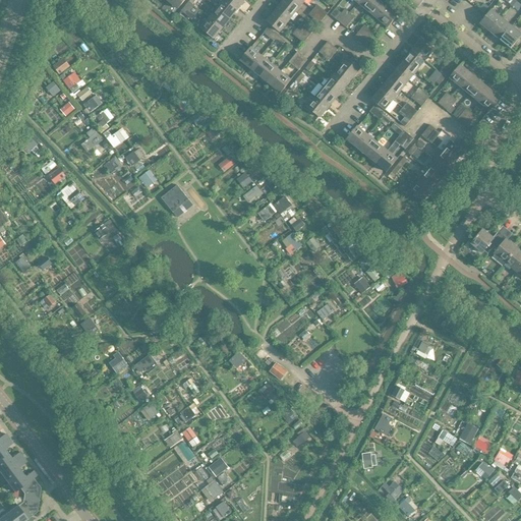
[(184,0),(168,0),(168,1),(178,9),(184,0)]
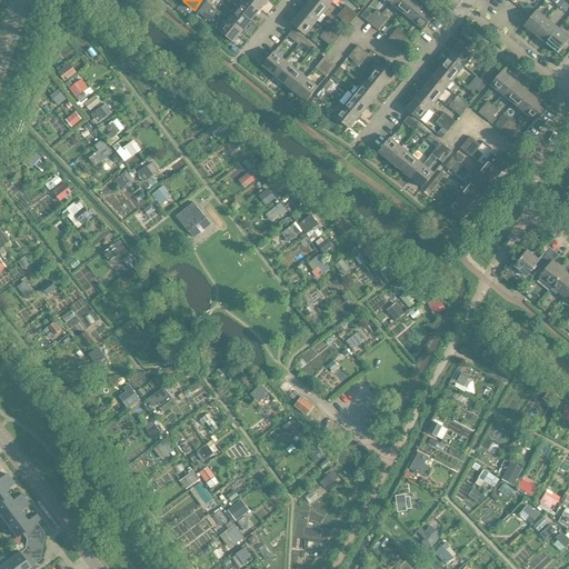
[(260,10),(248,0),(243,0),(237,9),(251,20),(260,10)]
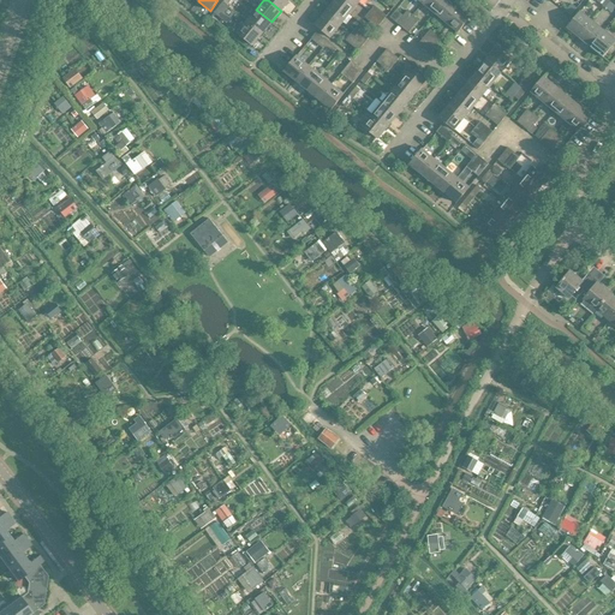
[(268,0),(281,11),(288,0),(268,0)]
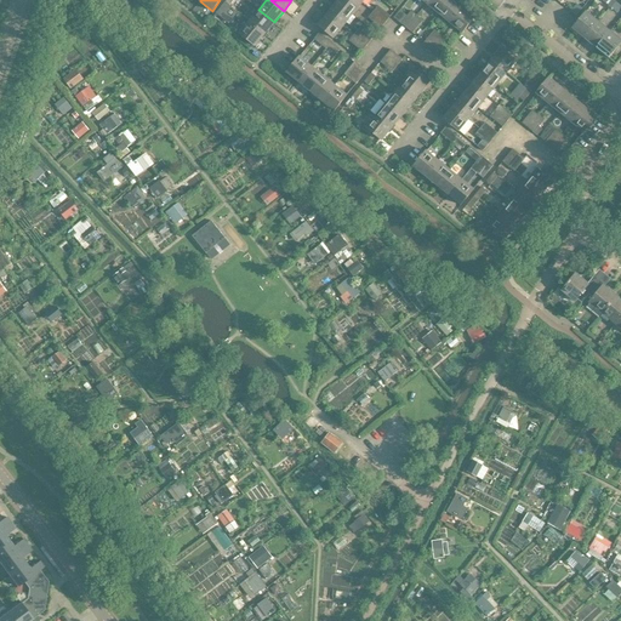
[(363,3),(358,0),(339,0),(337,1),(353,15),(363,3)]
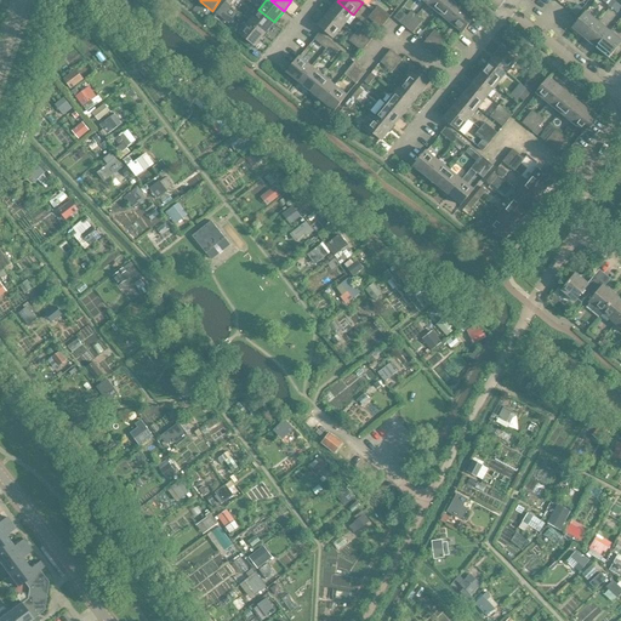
[(449,0),(429,0),(427,4),(438,13),(449,0)]
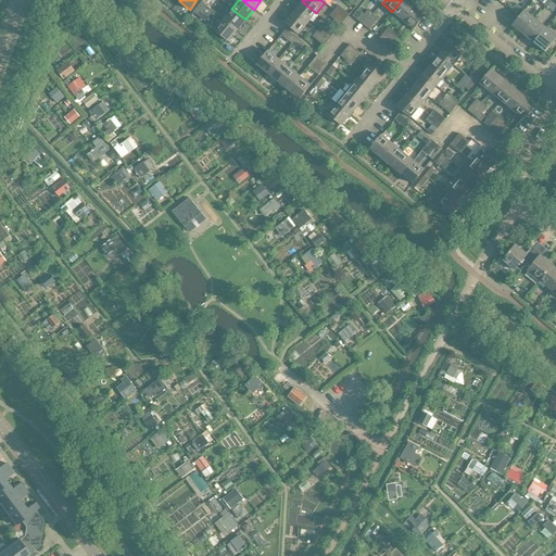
[(406,0),(402,0),(392,12),(403,21),(415,7),(406,0)]
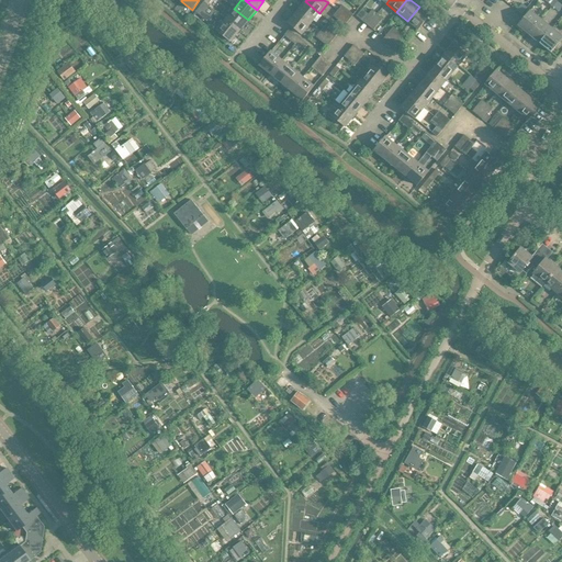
[(305,1),(296,12),(311,23),(319,13),(305,1)]
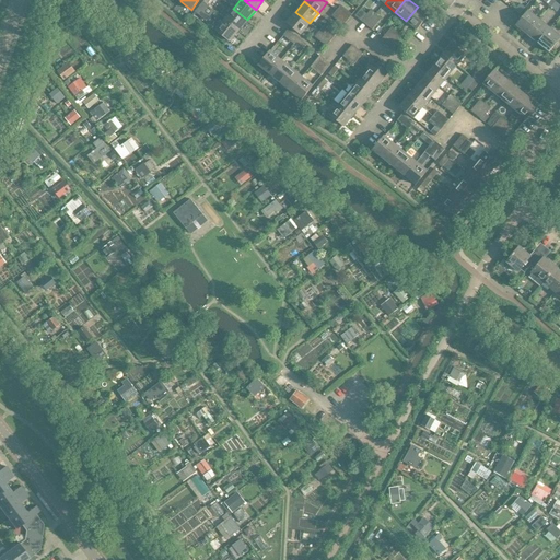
[(559,4),(555,1),(550,7),(557,11),(559,13),(559,4)]
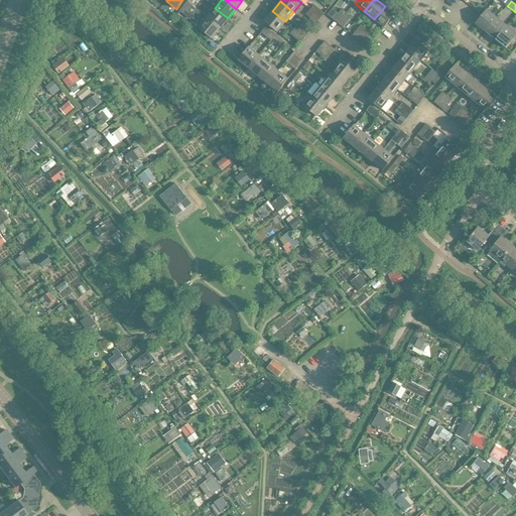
[(190,4),(186,2),(181,9),(184,12),(190,4)]
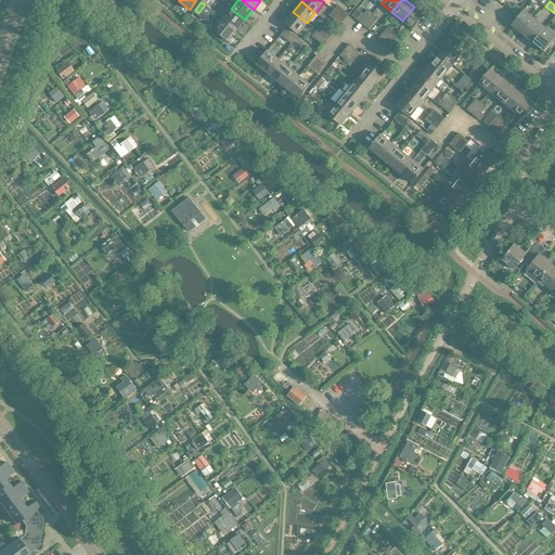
[(516,3),(511,10),(515,14),(520,8),(516,3)]
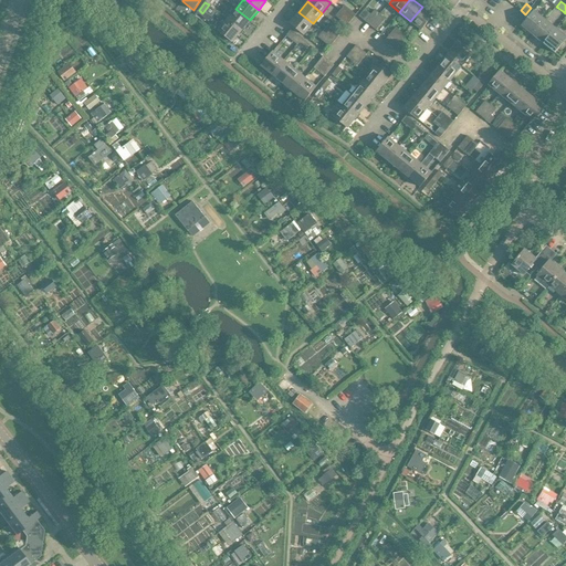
[(344,4),(339,10),(352,20),(356,14),(344,4)]
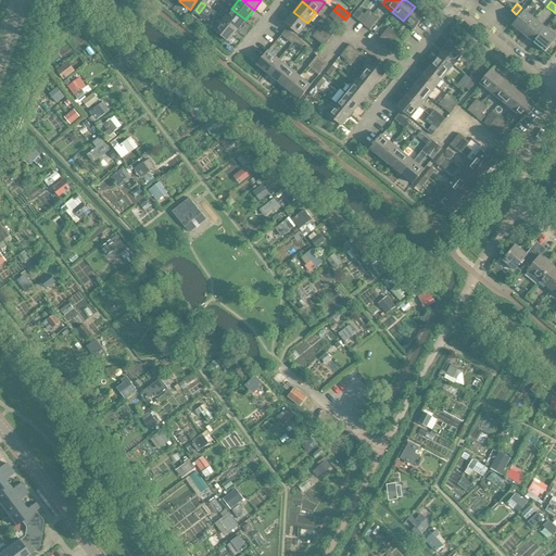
[(425,15),(415,7),(403,21),(414,29),(425,15)]
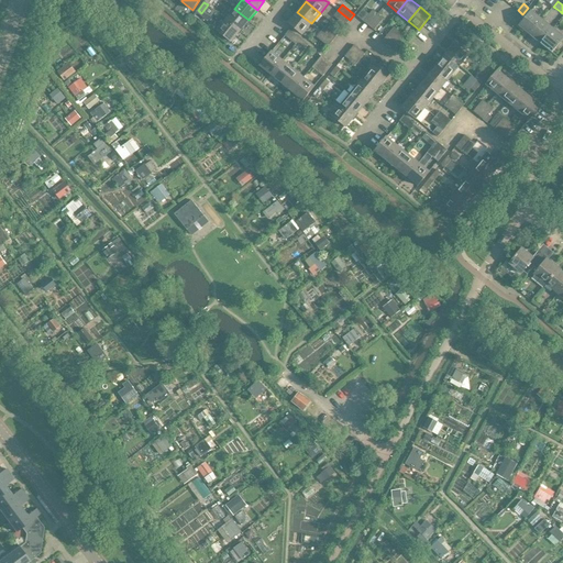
[(249,20),(234,9),(225,20),(240,31),(249,20)]
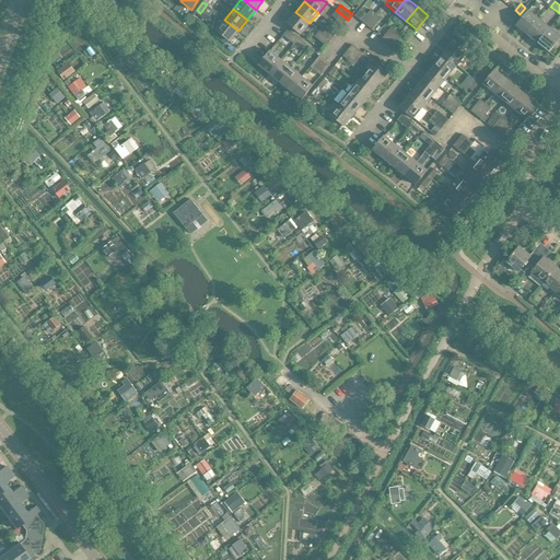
[(348,20),(336,10),(331,15),(343,25),(348,20)]
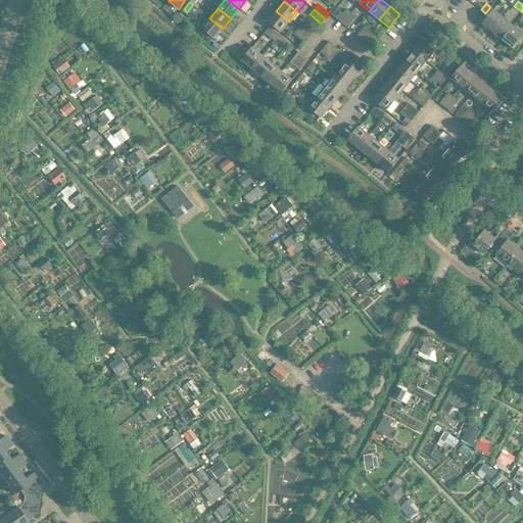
[(342,24),(351,13),(346,9),(337,19),(342,24)]
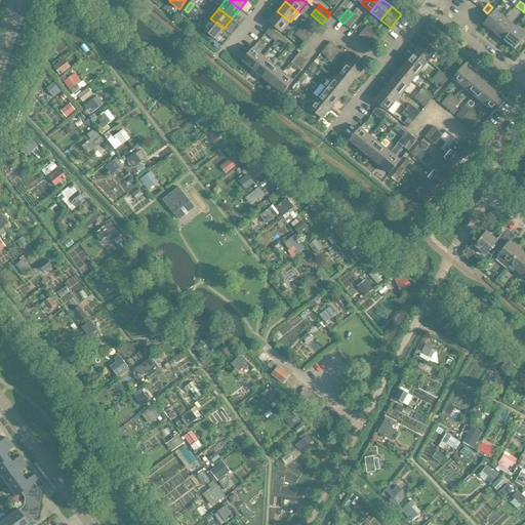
[(495,9),(484,24),(494,32),(506,18),(495,9)]
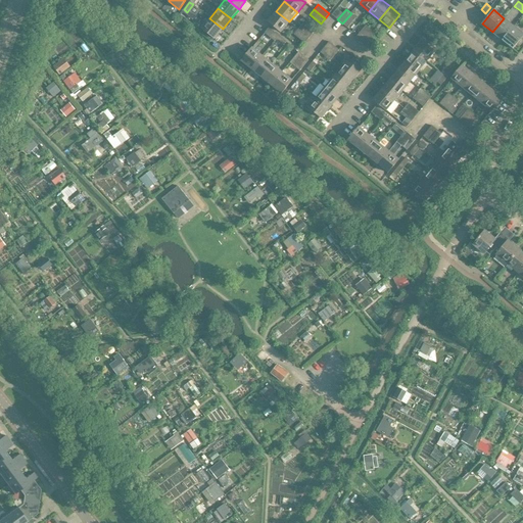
[(276,11),(268,21),(281,32),(289,21),(276,11)]
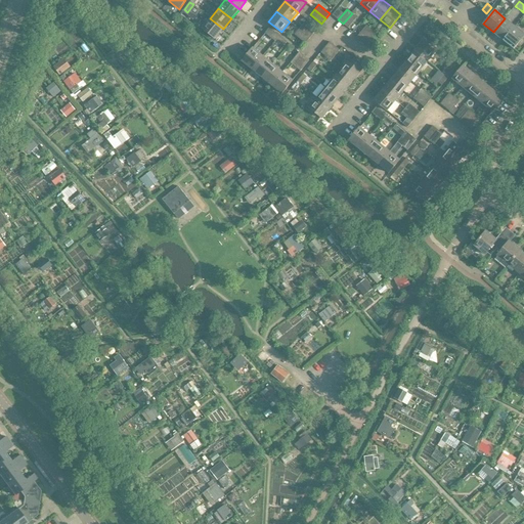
[(352,13),(343,24),(348,28),(357,17),(352,13)]
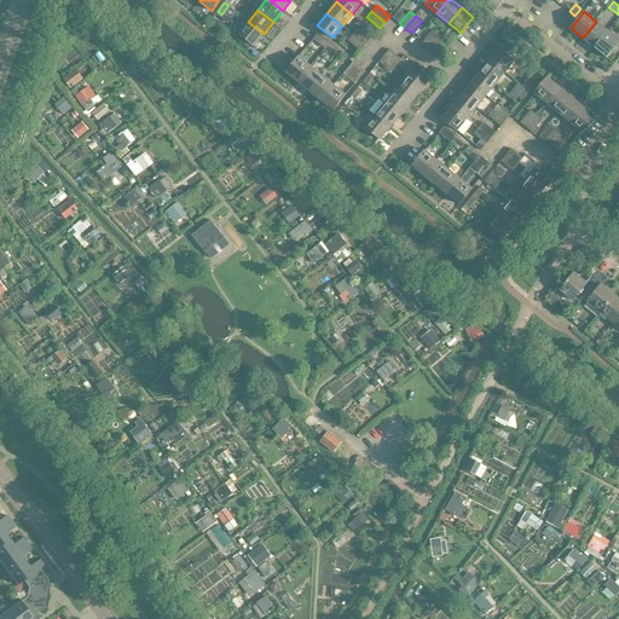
[(248,22),(238,33),(254,46),(264,34),(248,22)]
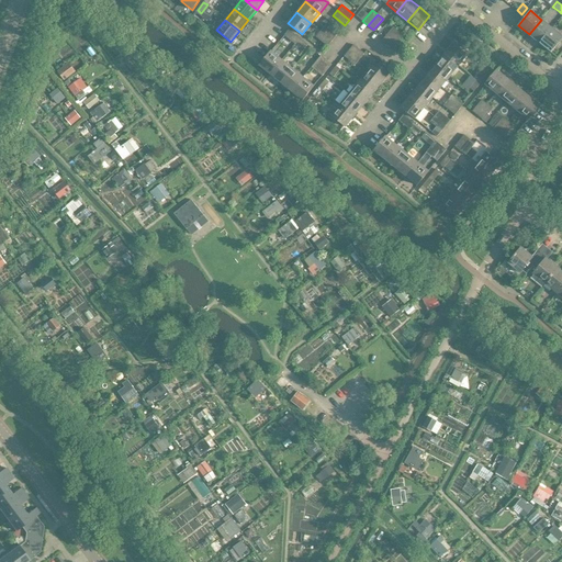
[(541,20),(529,34),(540,43),(552,29),(541,20)]
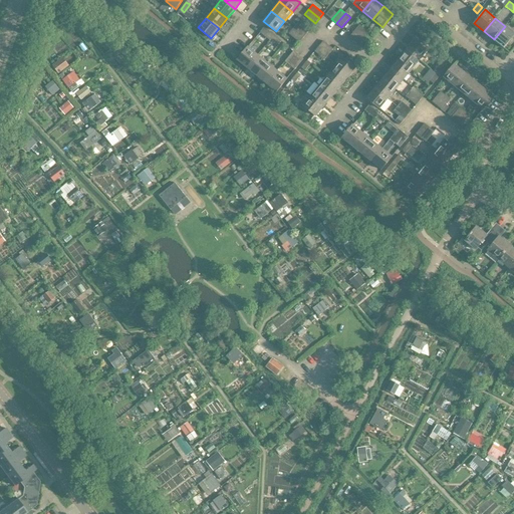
[(362,21),(350,35),(355,39),(364,29),(367,25),(362,21)]
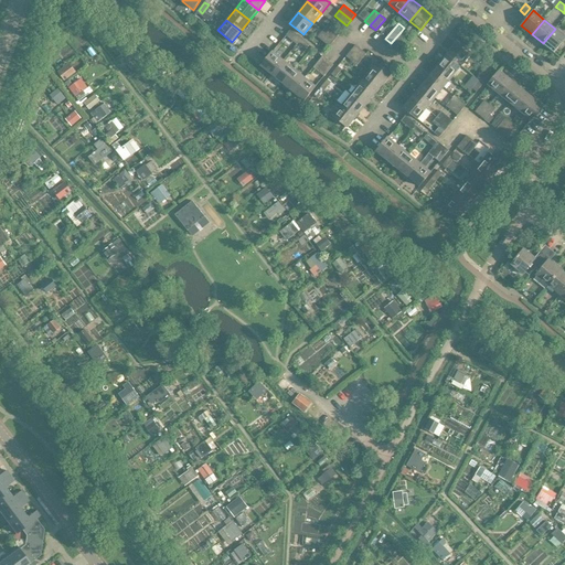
[(333,41),(338,35),(327,27),(322,32),(333,41)]
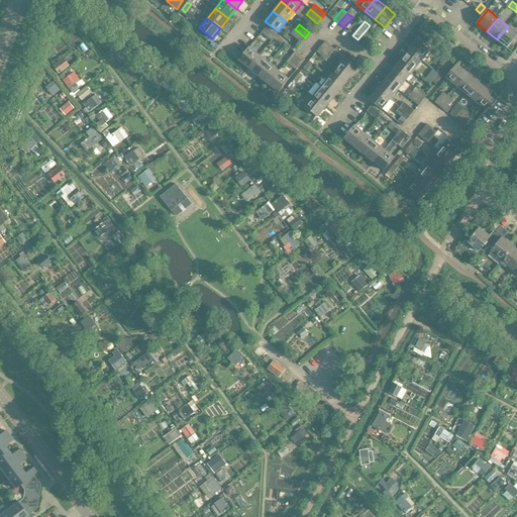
[(516,35),(516,33),(508,26),(497,39),(507,48),(516,35)]
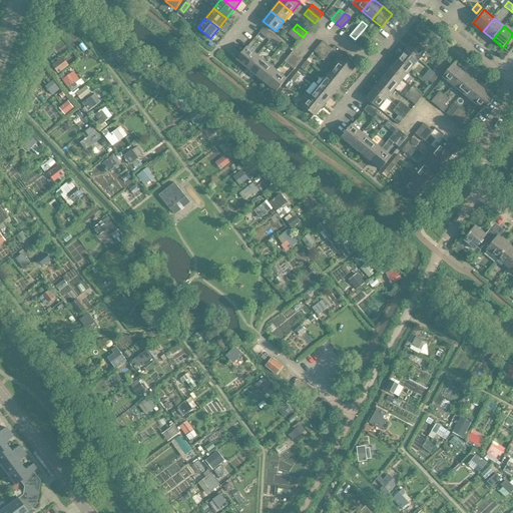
[(274,35),(264,27),(260,32),(269,40),(271,38),(274,35)]
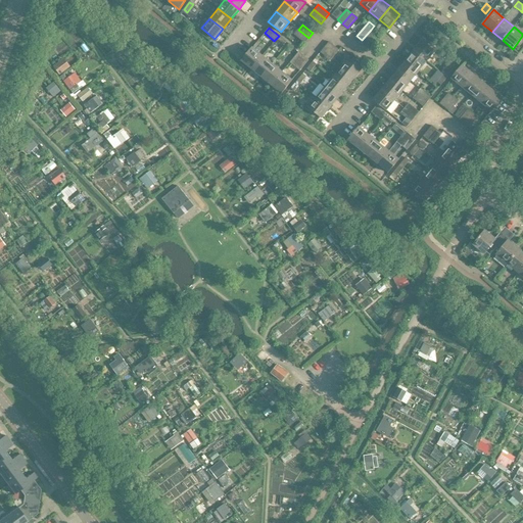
[(308,38),(298,30),(294,35),(304,43),(308,38)]
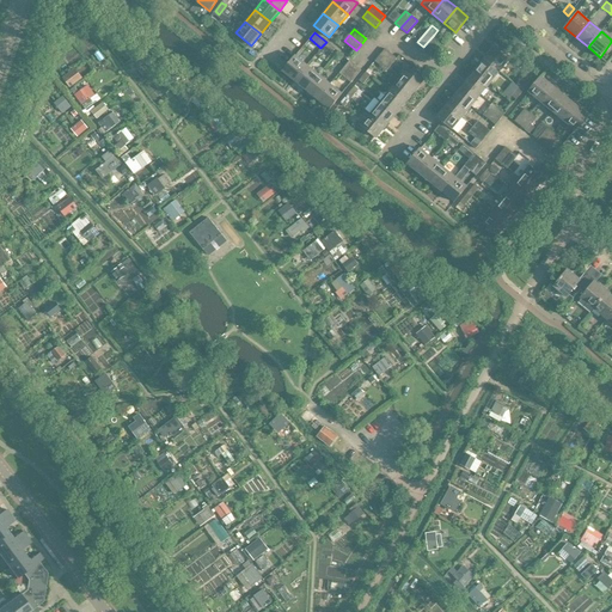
[(434,35),(423,47),(429,51),(440,40),(434,35)]
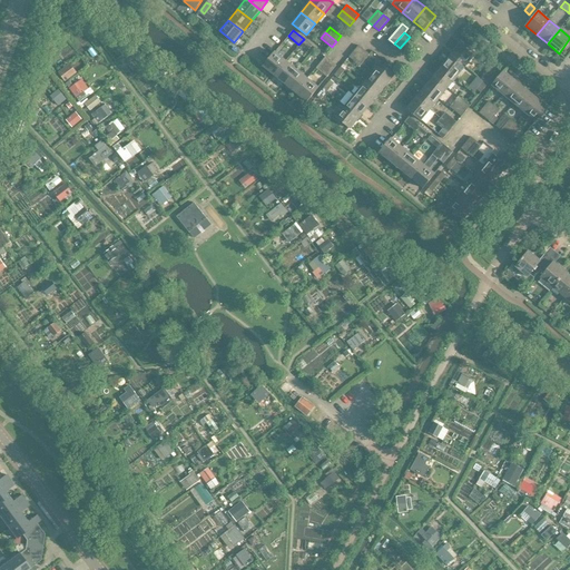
[(312,46),(304,39),(301,42),(308,49),(312,46)]
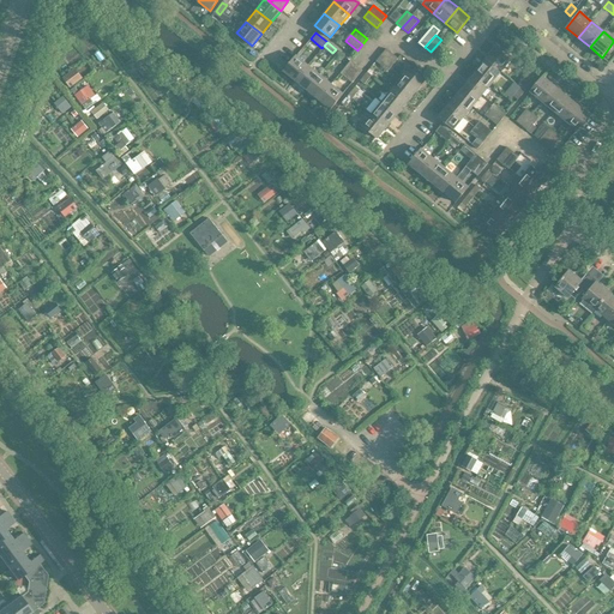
[(495,47),(486,59),(501,71),(511,60),(495,47)]
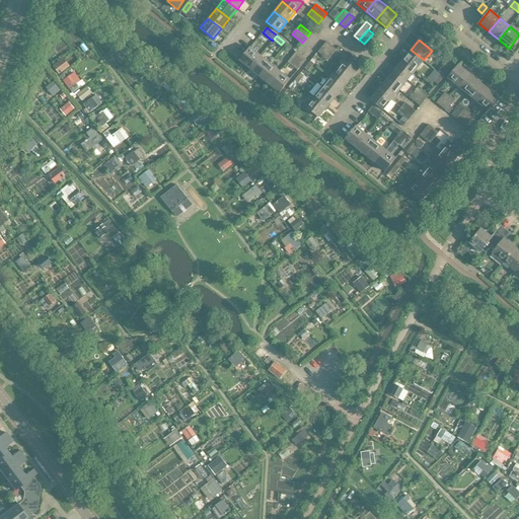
[(75,46),(80,51),(85,46),(80,41),(75,46)]
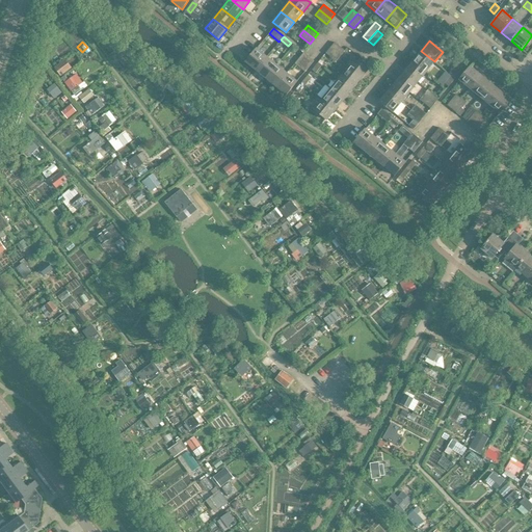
[(340,56),(345,51),(335,43),(330,48),(340,56)]
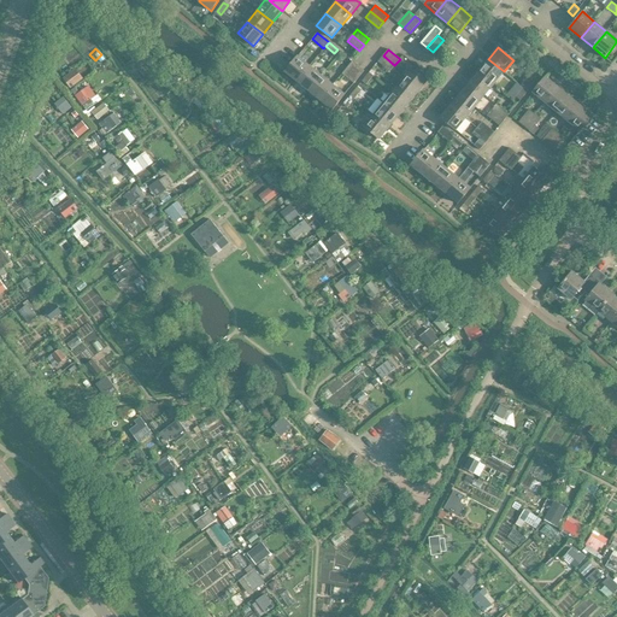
[(394,65),(383,56),(377,62),(389,71),(394,65)]
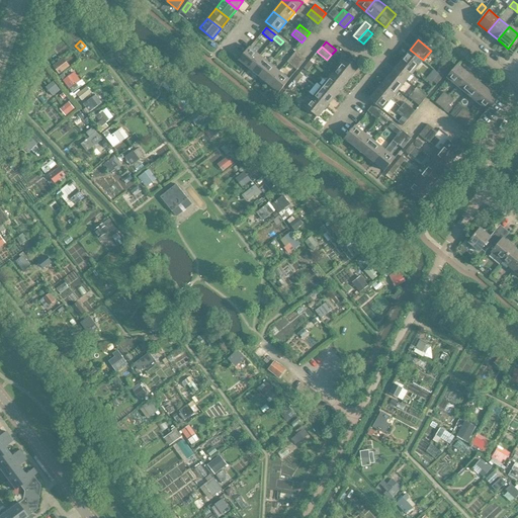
[(260,56),(250,48),(239,60),(249,68),(260,56)]
